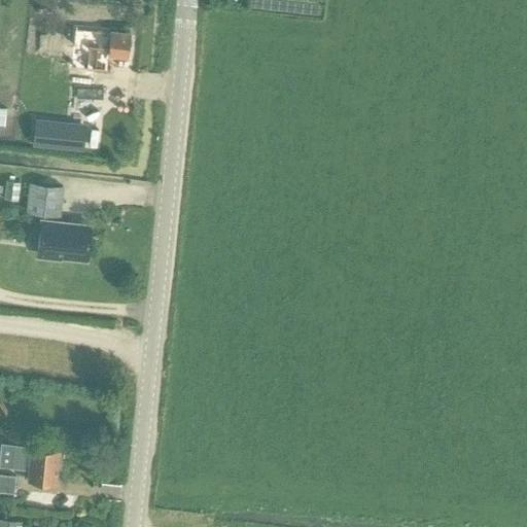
[(73,27),(69,67),(105,70),(107,55),(127,57),(128,45),(131,43),(131,37),(130,35),(130,32),(73,27)]
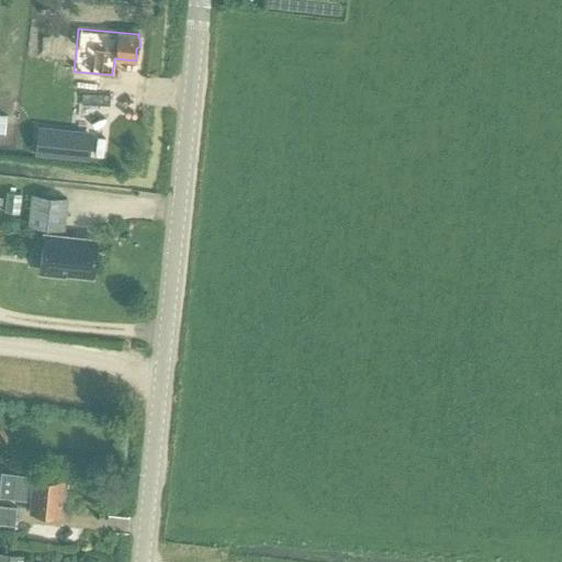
[(37,130),(35,153),(74,156),(76,133),(37,130)]
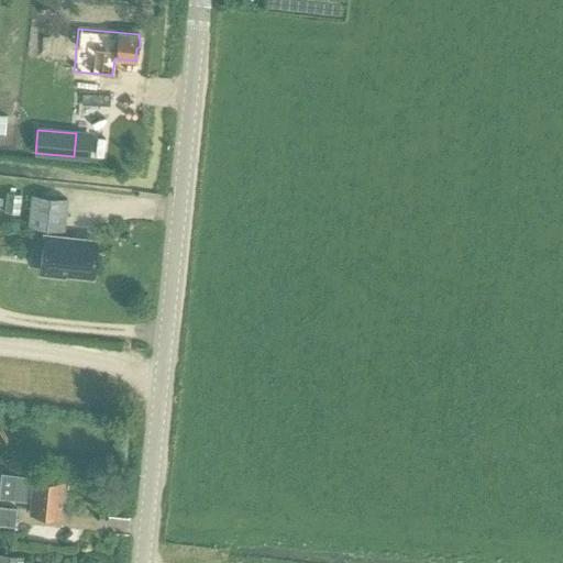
[(6,191),(3,212),(19,213),(21,194),(6,191)]
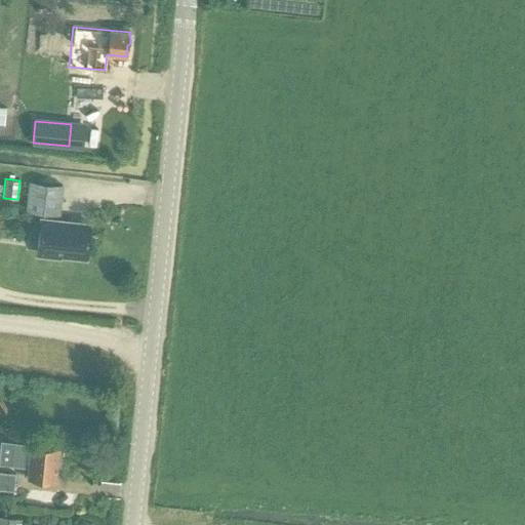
[(26,211),(58,214),(62,186),(29,183),(26,211)]
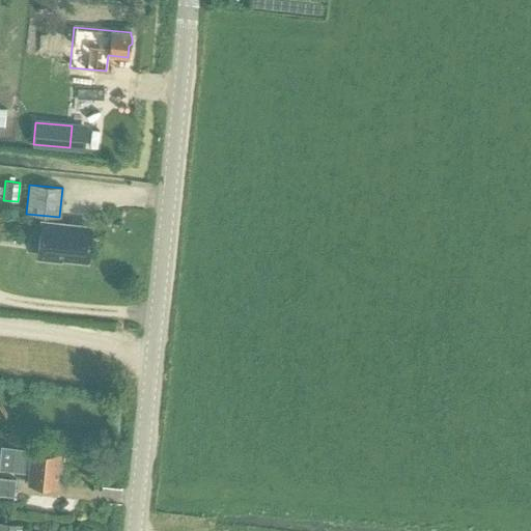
[(40,221),(37,255),(86,260),(90,226),(40,221)]
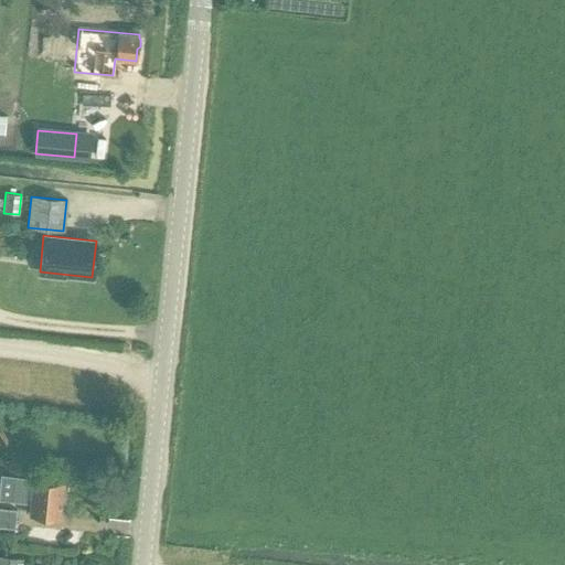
[(14,477),(12,499),(30,501),(29,512),(59,515),(62,481),(14,477)]
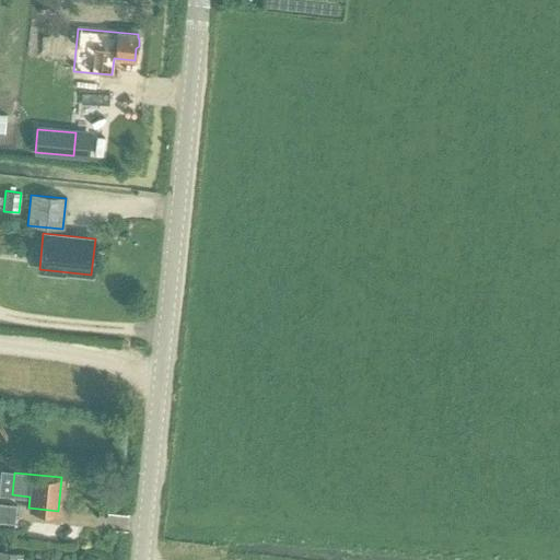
[(0,503),(0,522),(14,524),(15,505),(0,503)]
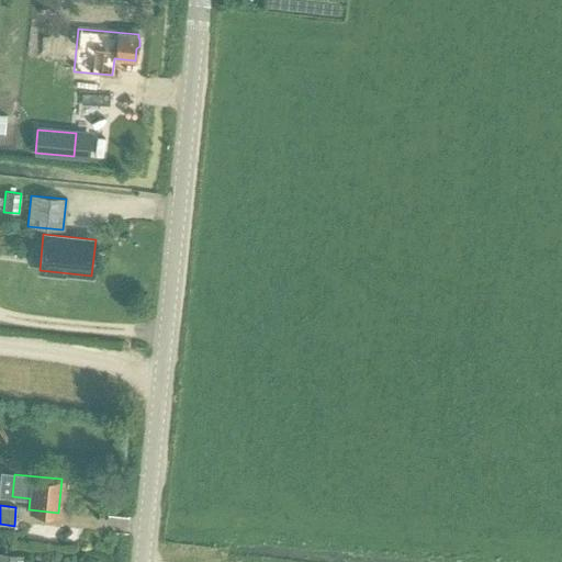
[(0,561),(20,561),(22,554),(0,551),(0,561)]
